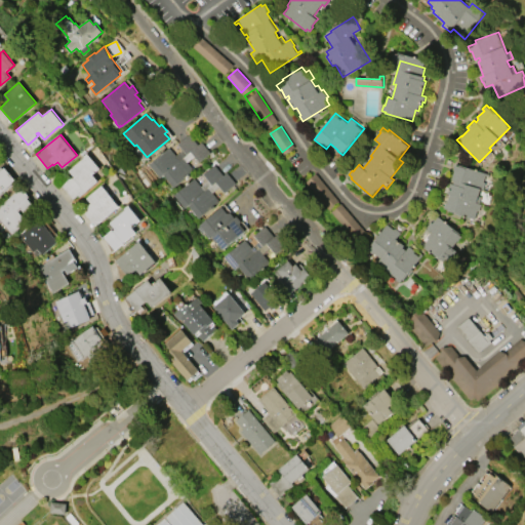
[(173,187),(163,174),(159,177),(148,164),(168,147),(175,156),(184,150),(178,144),(189,134),(194,142),(196,139),(199,145),(202,142),(211,153),(200,162),(194,156),(187,162),(194,170),(173,187)]
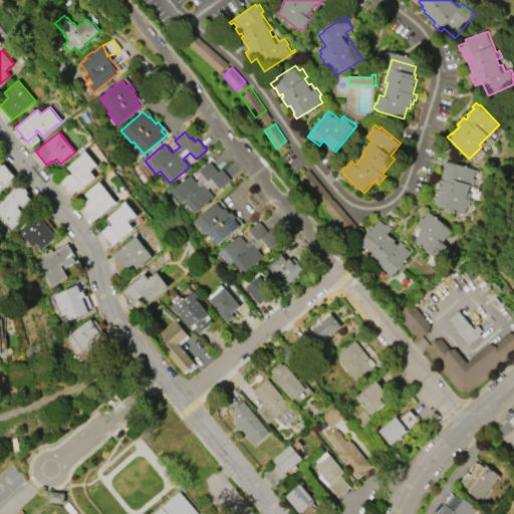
[(71,194),(60,181),(68,174),(70,175),(72,173),(67,167),(83,155),(82,154),(86,151),(97,164),(90,170),(96,178),(78,192),(76,190),(71,194)]
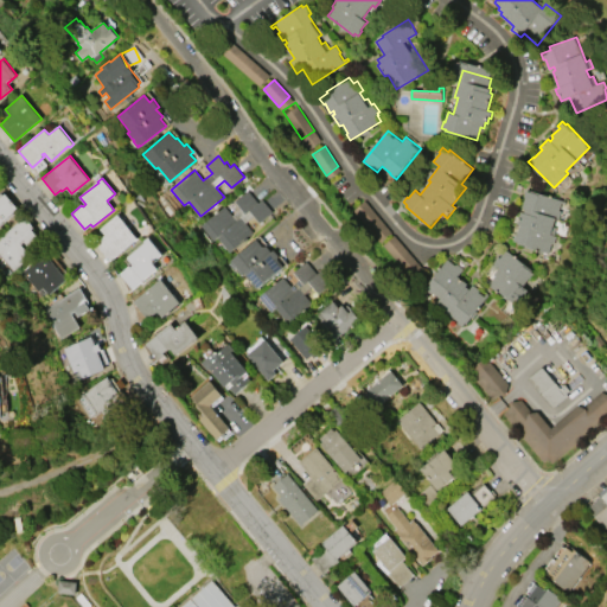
[(531,189),(562,200),(558,209),(562,210),(558,218),(556,217),(553,228),(556,229),(554,236),(556,236),(554,244),(551,243),(548,254),(518,242),(518,241),(513,240),(516,235),(517,235),(521,225),(517,223),(521,211),(524,212),(525,209),(523,208),(526,198),(524,197),(526,191),(530,192),(531,189)]
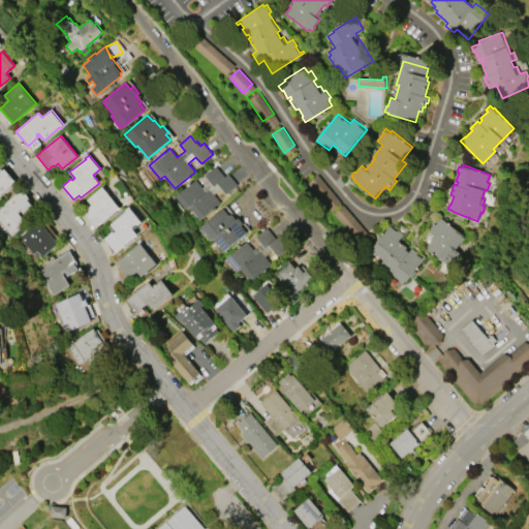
[(200,219),(189,207),(186,210),(175,196),(195,179),(203,188),(211,182),(205,176),(216,165),(225,177),(228,174),(238,184),(226,194),(221,188),(215,194),(221,201),(200,219)]
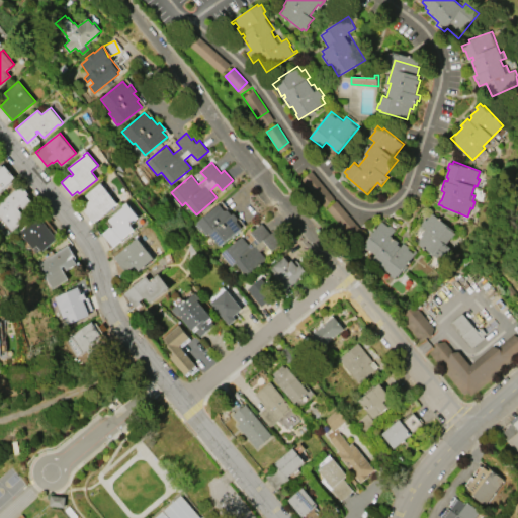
[(15,178),(0,190),(0,165),(2,167),(3,165),(15,178)]
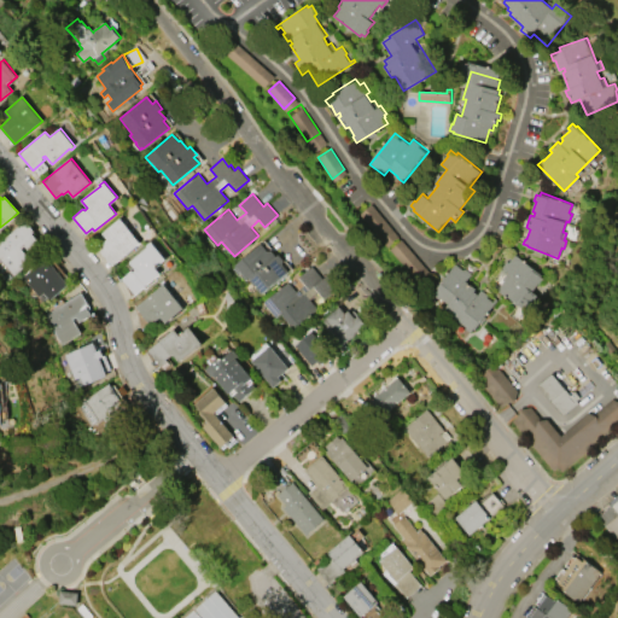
[(388,248),(360,214),(372,204),(398,238),(388,248)]
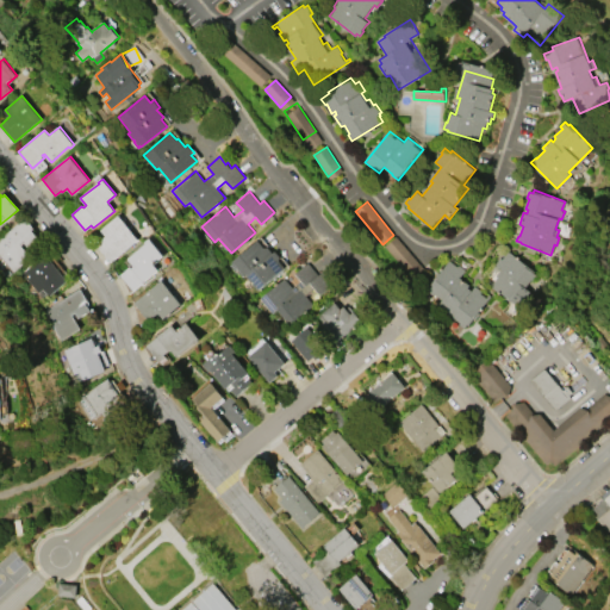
[(119,215),(138,240),(110,262),(97,246),(103,241),(101,240),(106,236),(100,230),(119,215)]
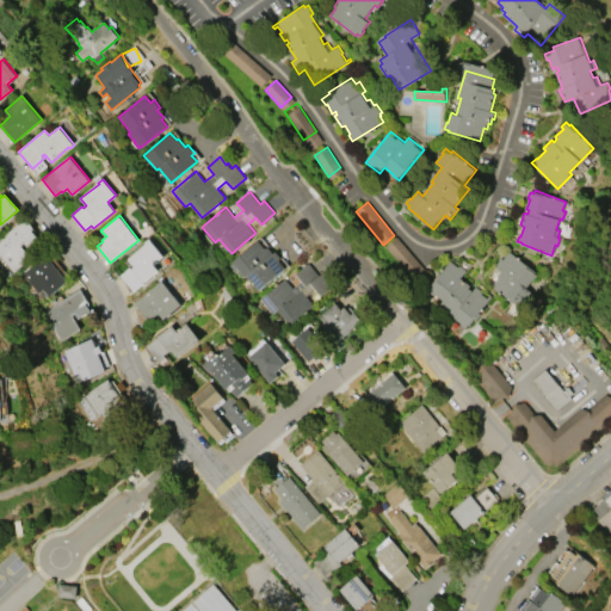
[(13,272),(0,255),(0,239),(25,218),(34,228),(31,230),(37,239),(28,247),(23,242),(19,246),(30,258),(13,272)]
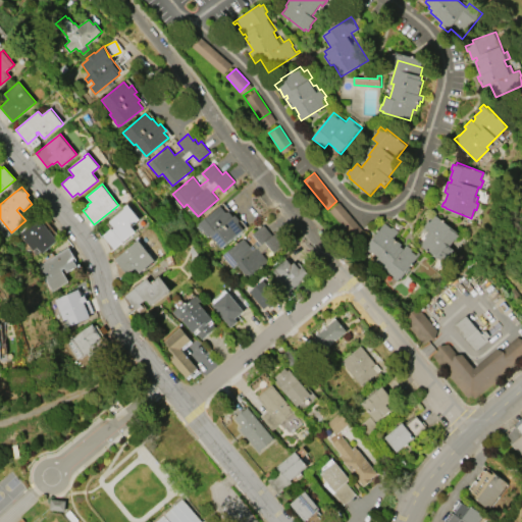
[(338,202),(362,229),(352,238),(328,210),(338,202)]
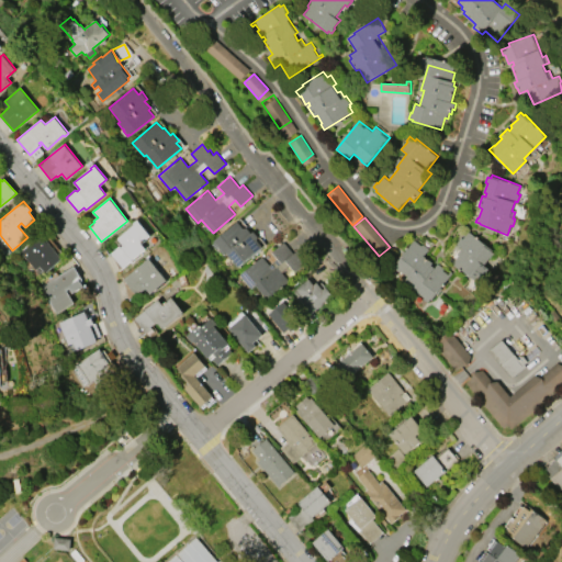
[(123,268),(111,253),(120,246),(121,247),(124,245),(117,238),(135,224),(134,223),(138,220),(152,236),(147,239),(146,237),(141,242),(146,248),(123,268)]
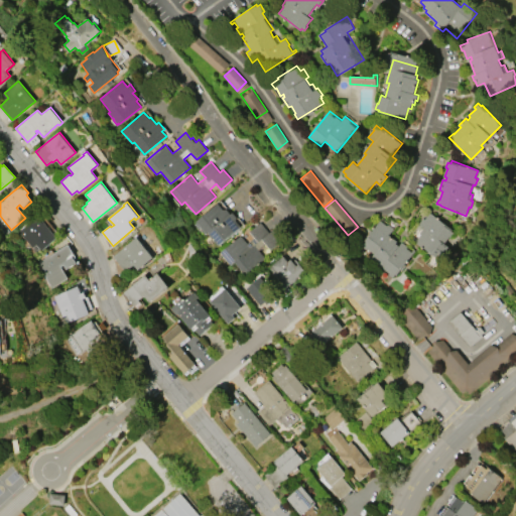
[(242,227),(220,245),(209,232),(207,234),(196,222),(218,203),(224,210),(225,209),(227,209),(230,213),(231,214),(233,212),(234,214),(238,218),(237,221),(242,227)]
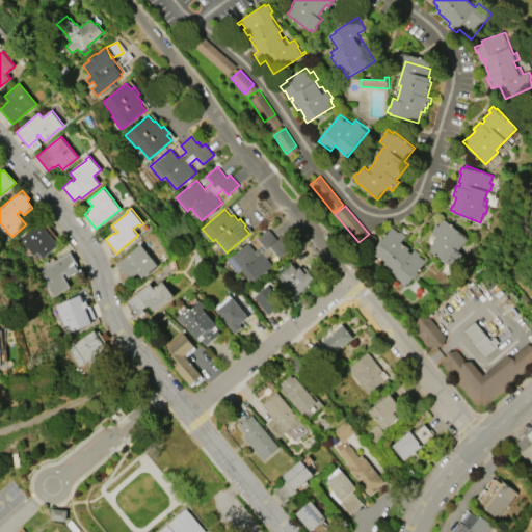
[(463,255),(454,267),(429,248),(434,241),(432,240),(436,234),(432,231),(436,224),(437,225),(444,219),(469,238),(464,244),(463,244),(458,250),(463,255)]
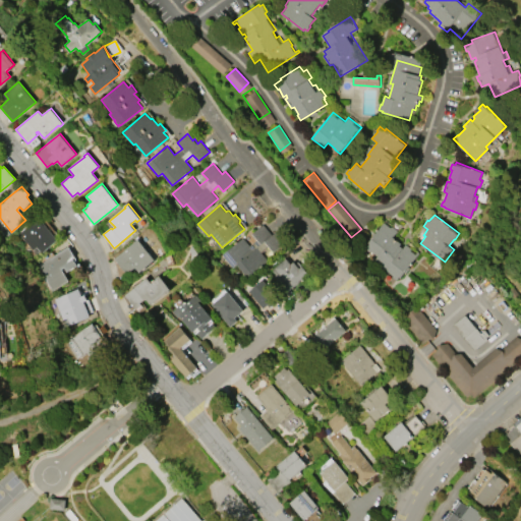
[(37,256),(18,233),(38,218),(56,241),(37,256)]
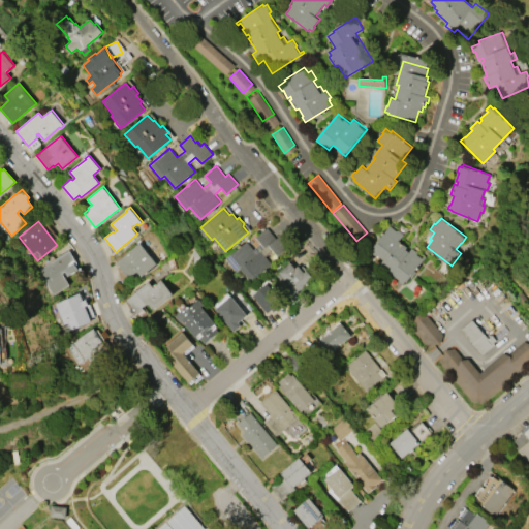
[(371,252),(390,225),(397,231),(398,229),(404,234),(399,241),(407,247),(406,249),(409,251),(411,248),(417,252),(416,254),(422,257),(424,255),(426,256),(407,283),(406,281),(403,285),(398,281),(399,280),(379,266),(383,260),(371,252)]
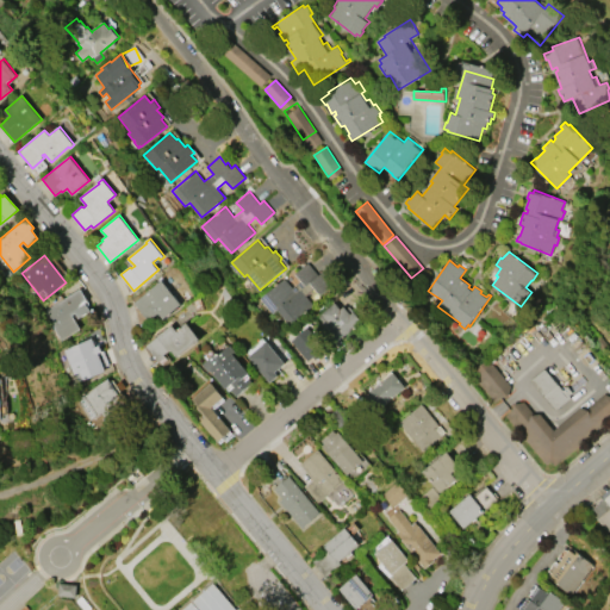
[(273,313),(261,298),(285,279),(293,287),(302,281),(296,274),(309,262),(317,273),(322,269),(334,284),(319,294),(315,288),(306,296),(313,305),(290,324),(278,310),(273,313)]
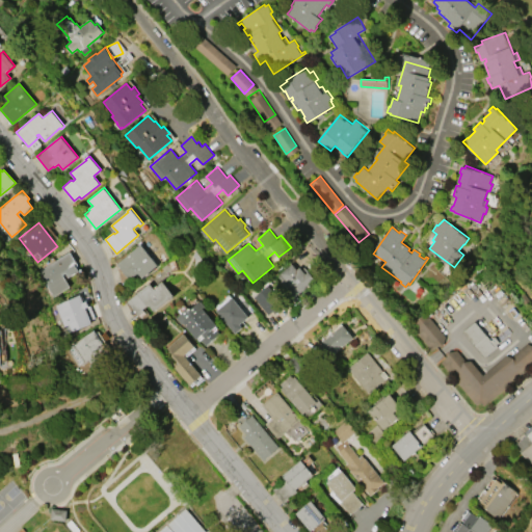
[(142,243),(159,265),(143,277),(138,272),(129,280),(116,264),(142,243)]
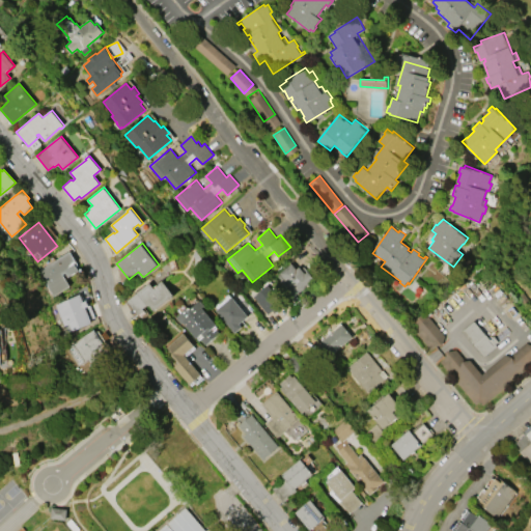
[(70,286),(53,296),(37,271),(70,251),(76,261),(74,263),(78,271),(68,277),(65,272),(61,274),(70,286)]
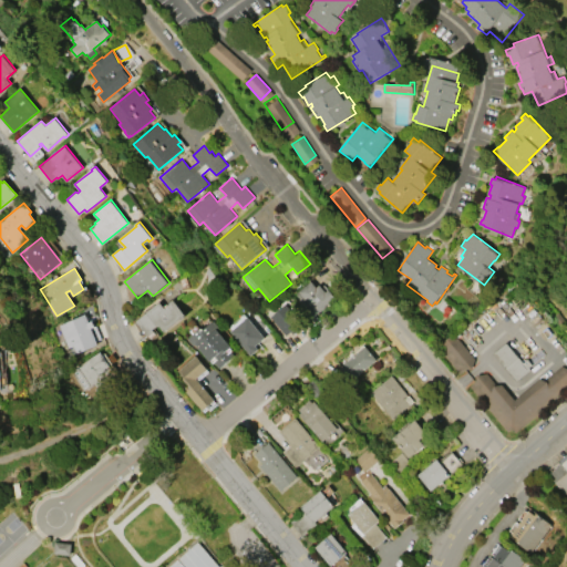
[(298,296),(300,294),(299,291),(311,281),(317,287),(318,286),(320,285),(326,291),(329,289),(337,298),(318,313),(317,312),(313,315),(298,296)]
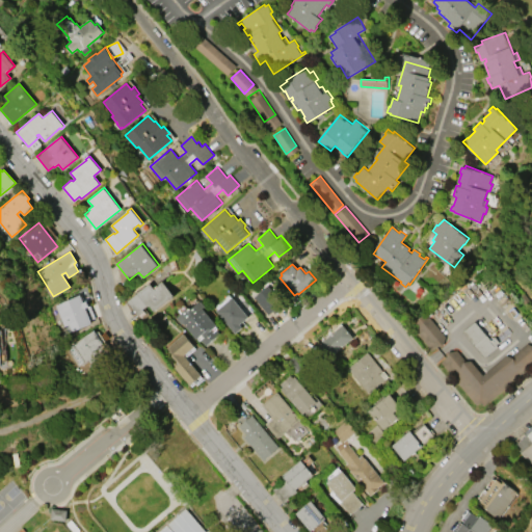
[(138,316),(127,301),(151,283),(155,288),(164,282),(175,296),(155,312),(150,304),(143,310),(144,311),(138,316)]
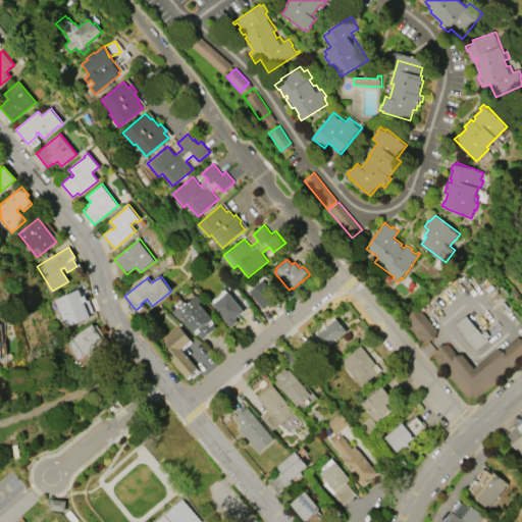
[(248,292),(262,308),(275,297),(261,280),(248,292)]
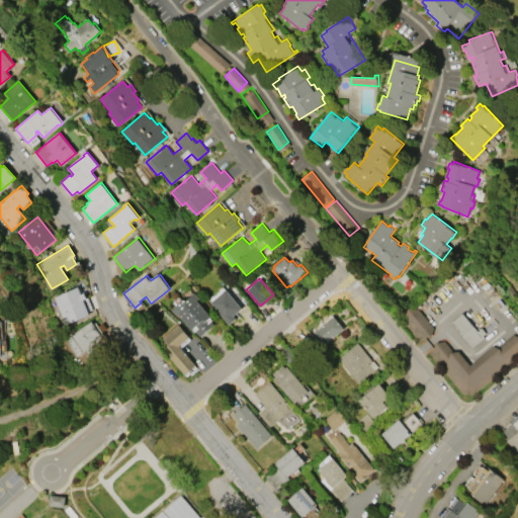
[(89,315),(71,323),(67,316),(62,318),(59,310),(62,308),(60,301),(57,303),(54,296),(77,286),(87,308),(89,315)]
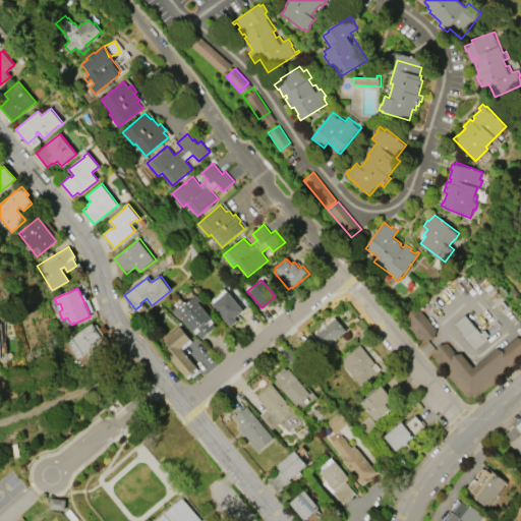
[(230,327),(212,304),(228,291),(243,310),(235,317),(237,321),(230,327)]
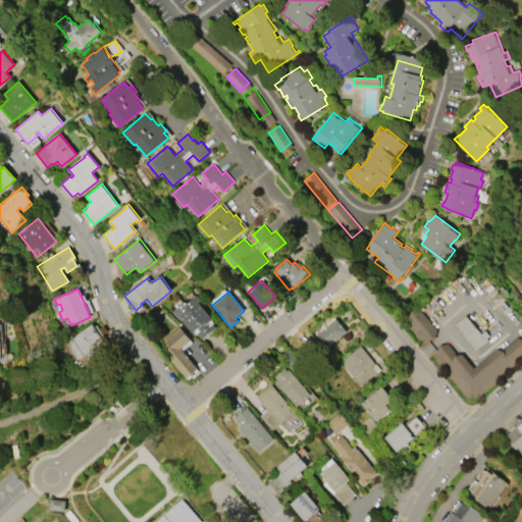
[(178,318),(172,311),(186,301),(188,303),(194,298),(198,303),(200,302),(213,319),(211,320),(216,327),(202,338),(196,330),(193,332),(180,317),(178,318)]
